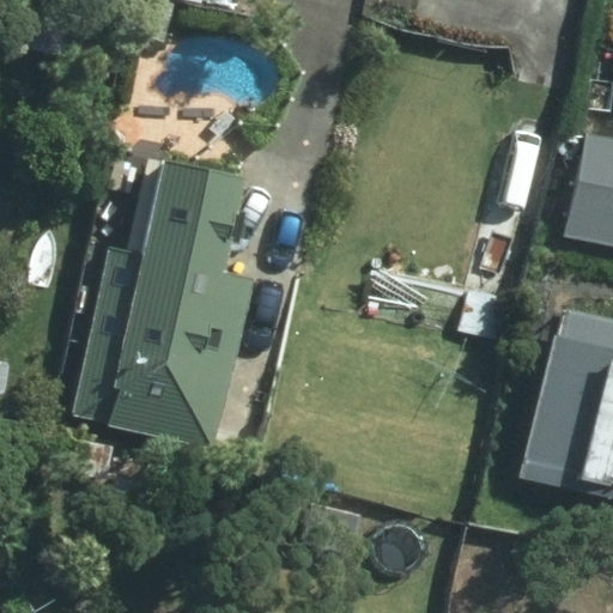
[(612,248),(612,138),(578,132),(558,237),(612,248)]
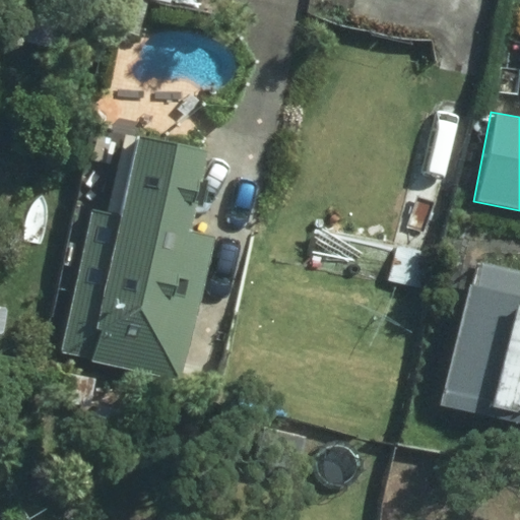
[(192,149),(128,134),(112,215),(88,210),(60,352),(85,358),(84,363),(172,380),(200,237),(176,232),(192,149)]
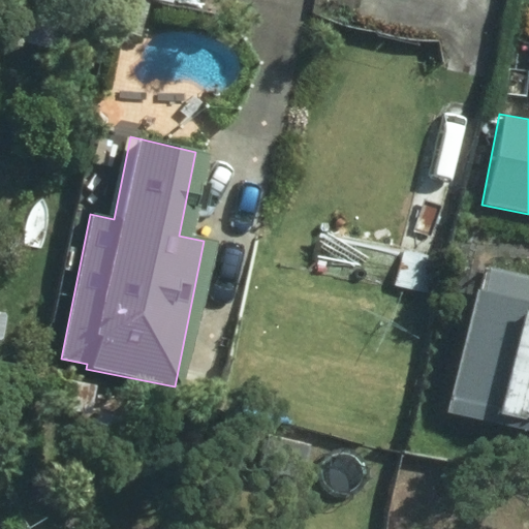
[(438,255),(403,246),(393,286),(428,296),(438,255)]
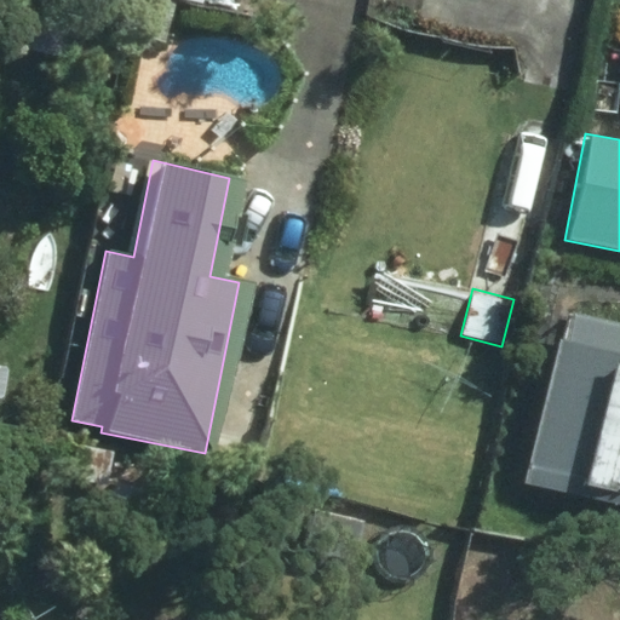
[(550,337),(538,334),(506,480),(619,504),(619,323),(556,310),(550,337)]
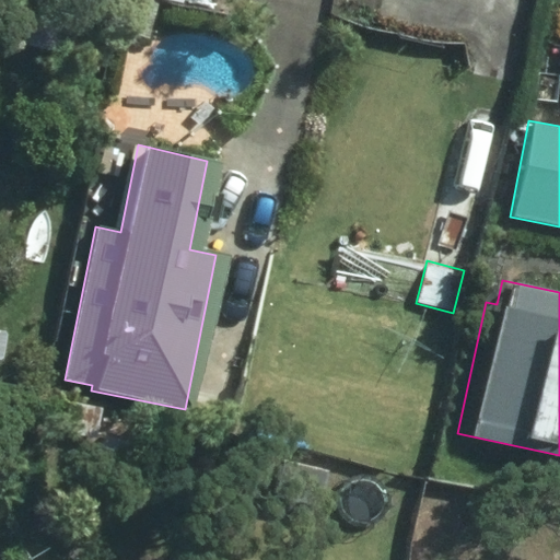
[(97,411),(72,406),(66,434),(92,440),(97,411)]
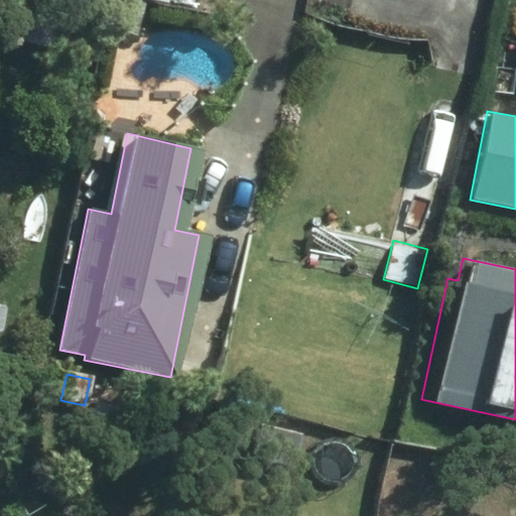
[(134,406),(92,398),(86,429),(126,439),(134,406)]
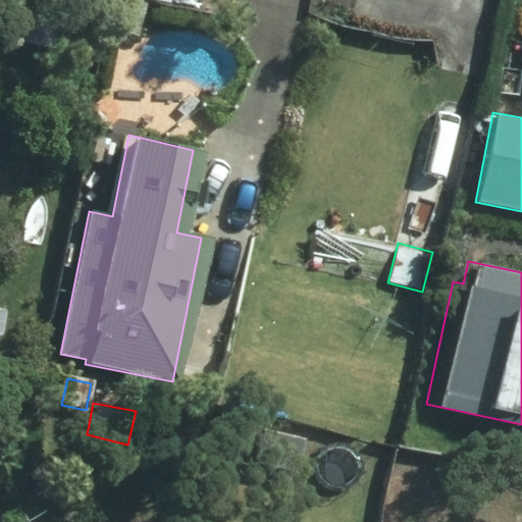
[(434,468),(400,478),(410,512),(445,502),(434,468)]
